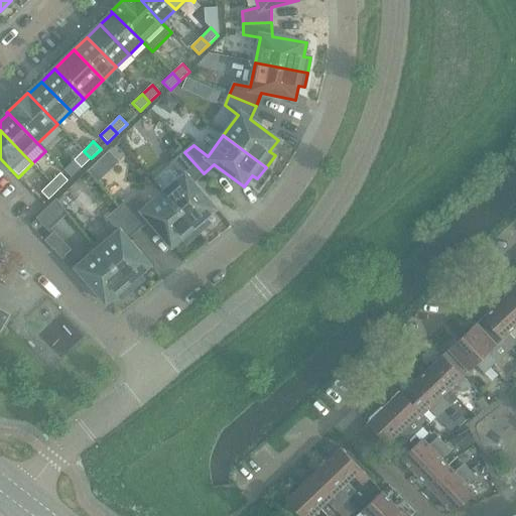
[(82,168),(91,158),(84,151),(74,160),(82,168)]
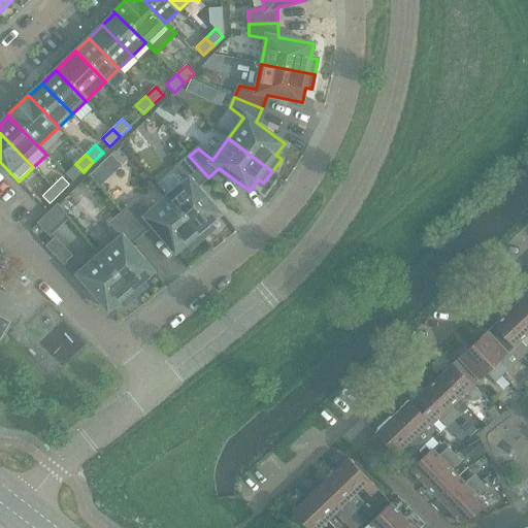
[(221,215),(197,187),(208,177),(189,156),(175,167),(187,180),(167,197),(202,238),(213,229),(209,224),(221,215)]
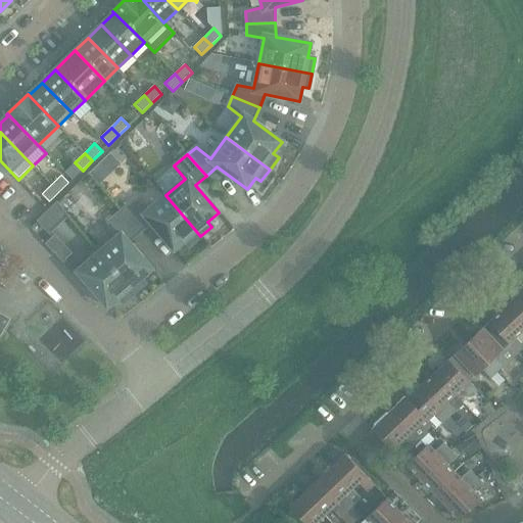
[(59,193),(68,183),(61,176),(51,185),(59,193)]
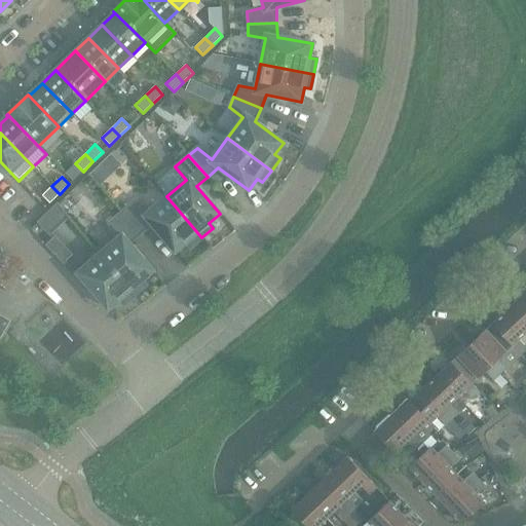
[(49,203),(60,194),(51,186),(42,196),(49,203)]
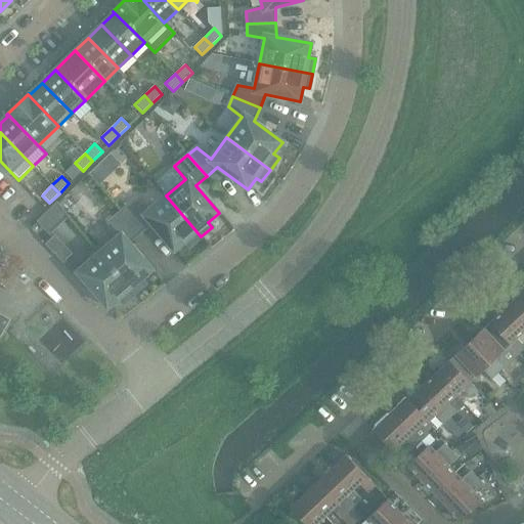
[(201,236),(166,195),(146,213),(135,200),(121,211),(140,233),(151,224),(174,251),(185,242),(189,247),(201,236)]
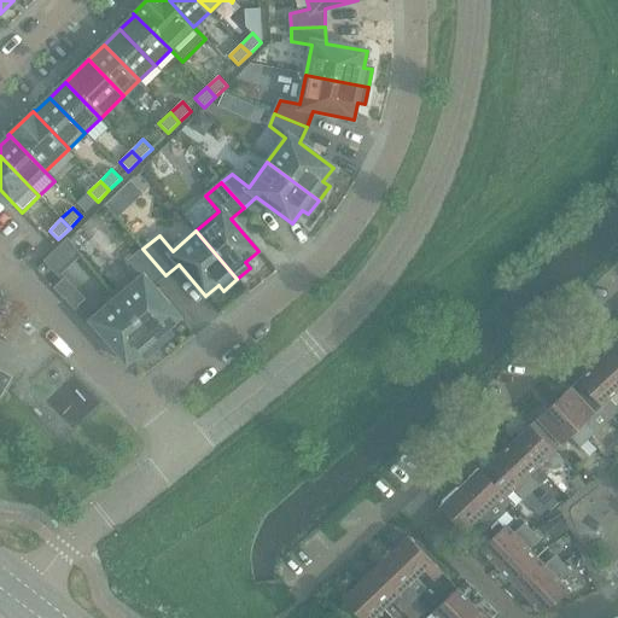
[(59,275),(80,255),(66,242),(45,262),(59,275)]
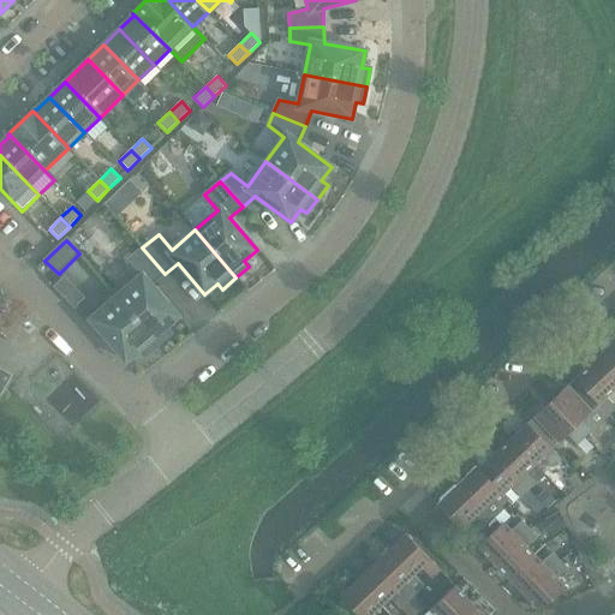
[(179,317),(151,285),(165,274),(142,248),(126,262),(139,278),(117,297),(157,345),(171,334),(166,328),(179,317)]
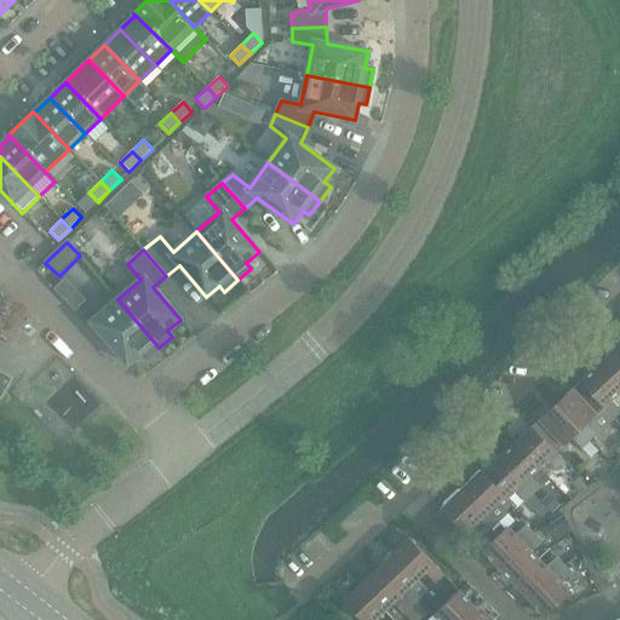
[(159,348),(118,299),(91,322),(127,365),(141,354),(145,360),(159,348)]
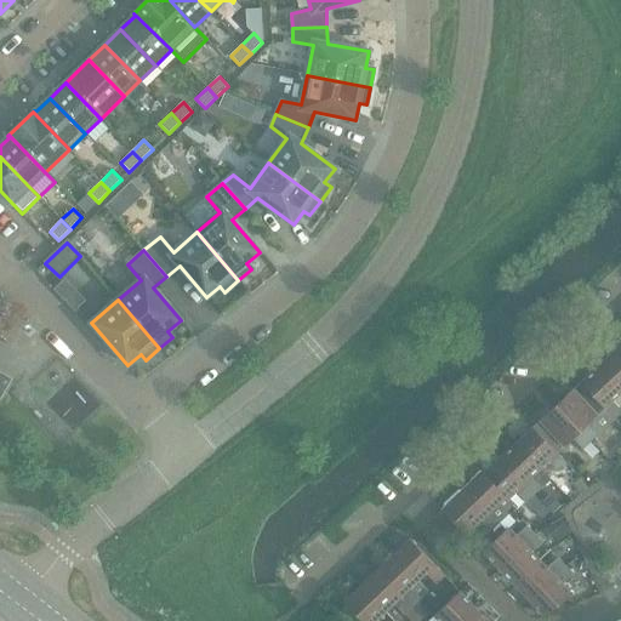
[(620,358),(615,352),(598,366),(620,392),(620,358)]
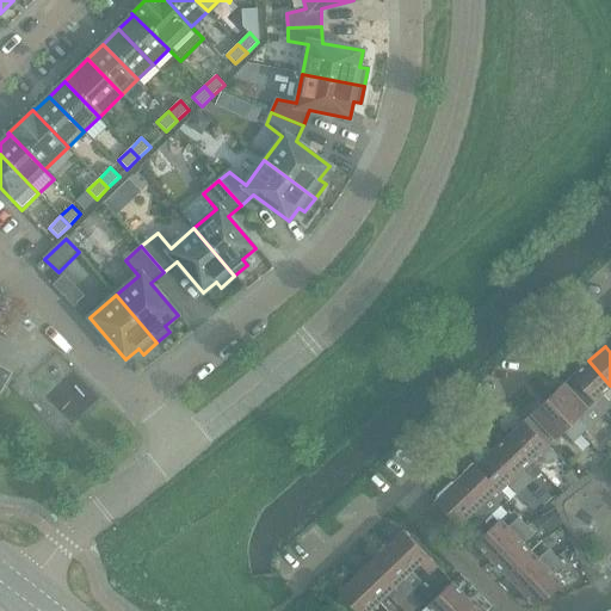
[(610,388),(610,386),(588,360),(572,376),(605,413),(610,407),(610,402),(604,395),(610,388)]
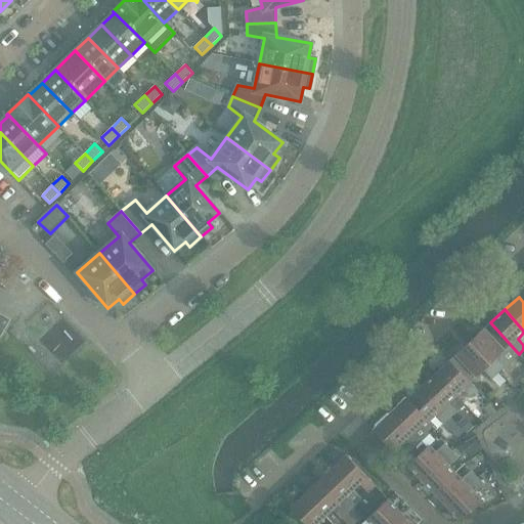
[(519,354),(490,322),(471,343),(499,373),(519,354)]
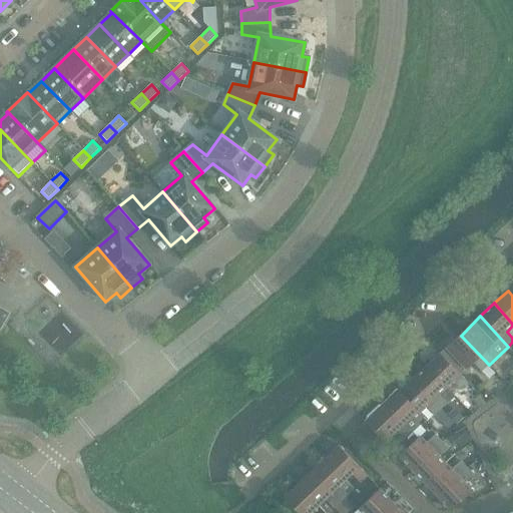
[(489,365),(461,336),(447,349),(441,356),(460,376),(474,363),(482,371),(489,365)]
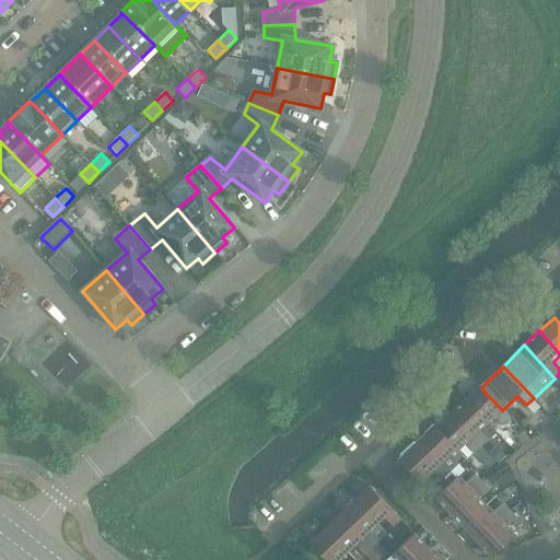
[(502,410),(481,388),(466,403),(489,426),(496,419),(504,428),(512,421),(502,410)]
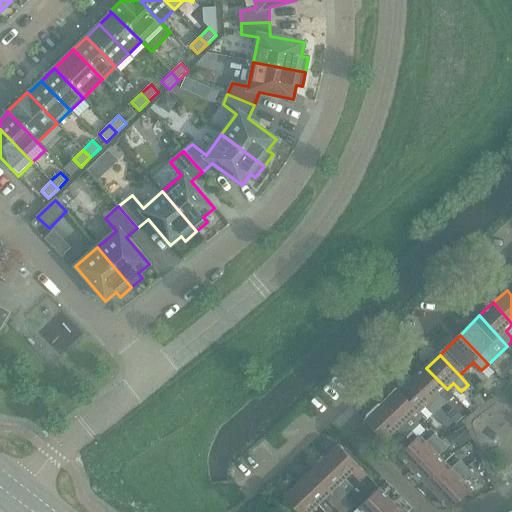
[(447,389),(426,368),(413,380),(442,410),(455,398),(447,389)]
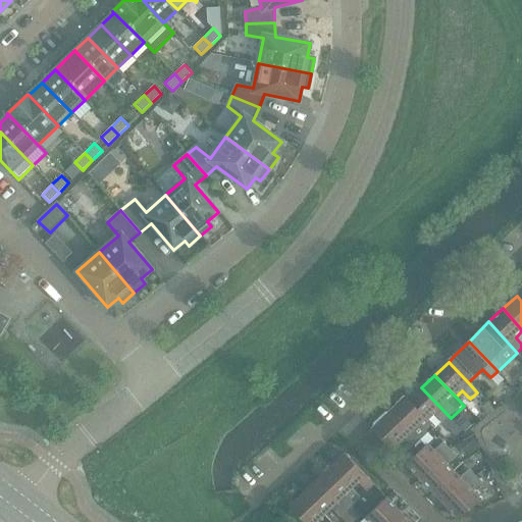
[(451,418),(421,387),(408,400),(428,422),(435,415),(454,434),(460,428),(457,425),(451,418)]
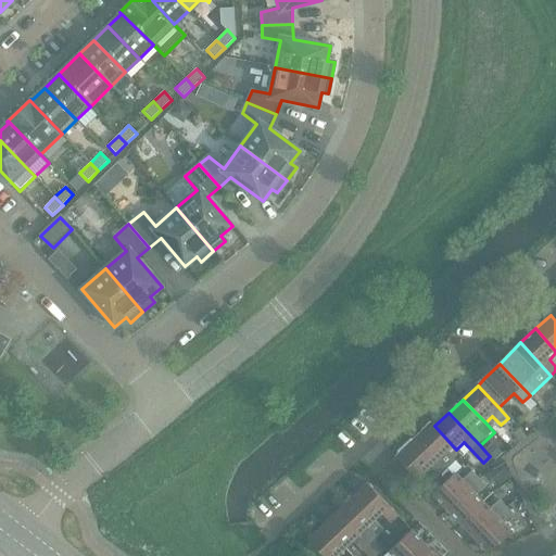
[(456,450),(434,426),(432,424),(418,437),(450,469),(456,463),(453,459),(459,453),(456,450)]
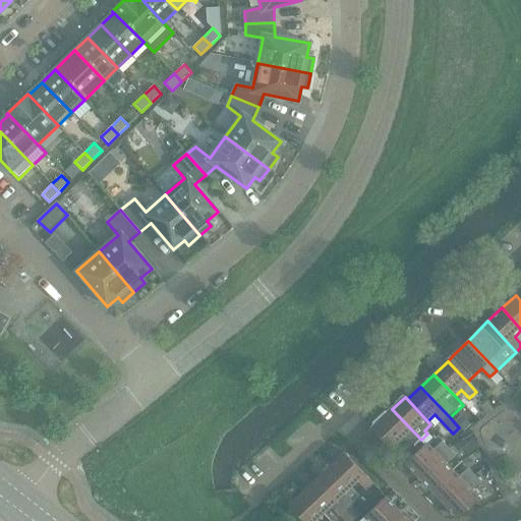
[(421,440),(392,409),(389,412),(386,412),(374,423),(373,425),(371,427),(372,428),(364,436),(379,450),(386,443),(392,450),(406,437),(414,446),(421,440)]
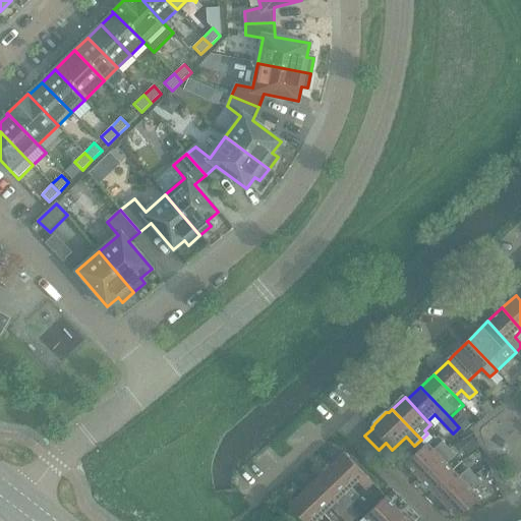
[(420,478),(451,450),(445,443),(436,451),(428,444),(407,464),(420,478)]
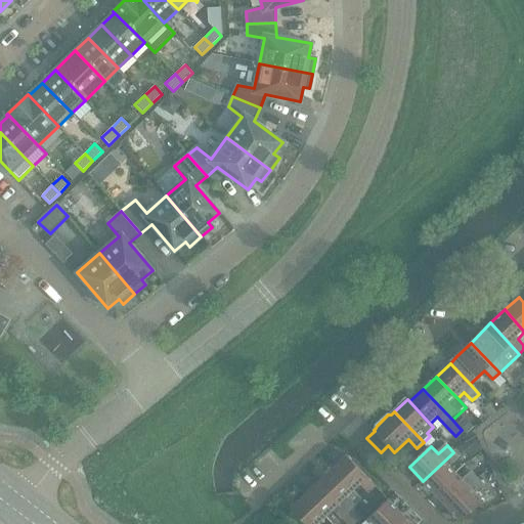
[(457,474),(450,467),(460,459),(453,452),(423,481),(435,494),(457,474)]
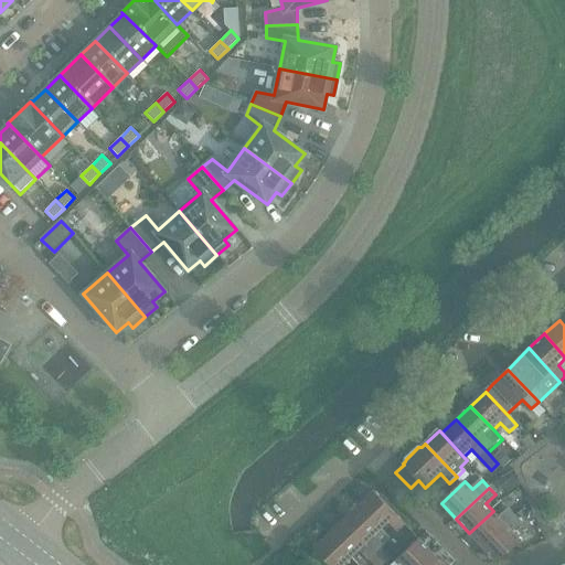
[(405,525),(376,494),(374,492),(359,507),(382,531),(388,523),(397,533),(405,525)]
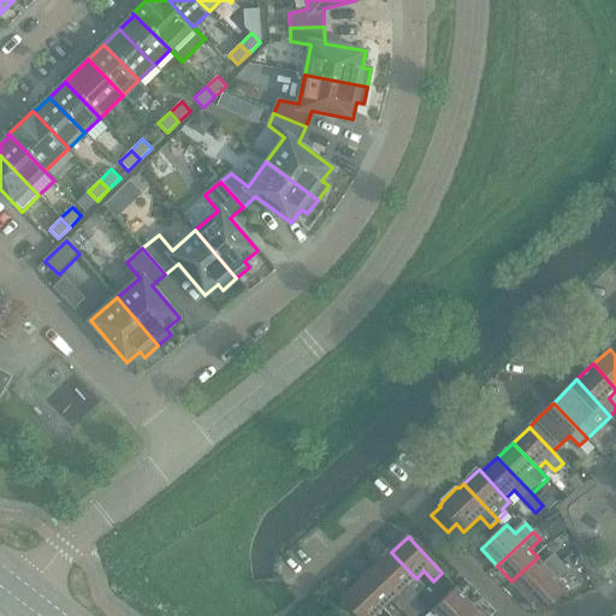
[(526,597),(562,562),(556,555),(555,555),(548,548),(538,557),(511,581),(526,597)]
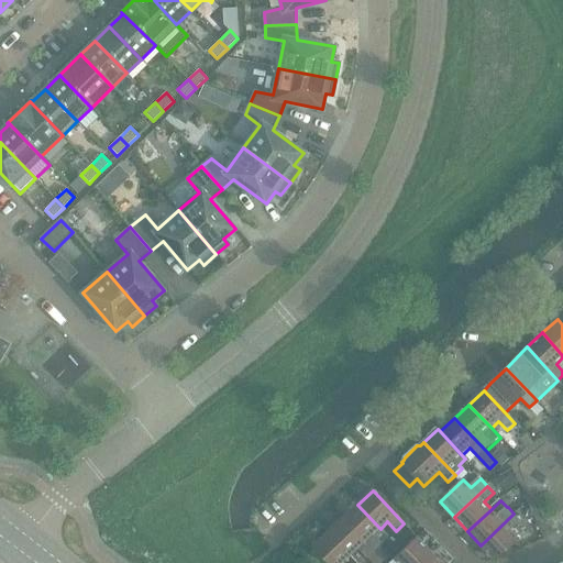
[(373,536),(381,529),(357,505),(343,519),(374,552),(382,545),(373,536)]
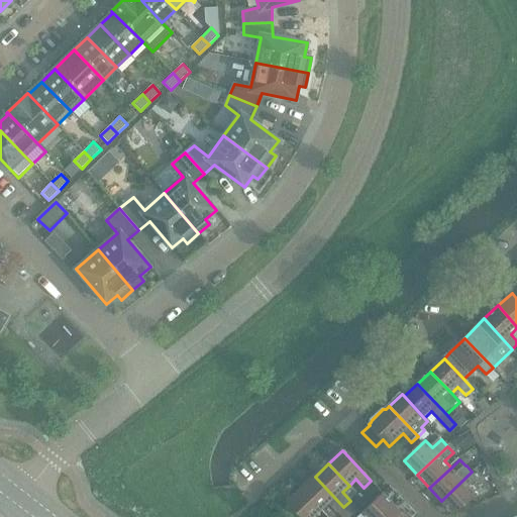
[(477,496),(470,488),(480,479),(472,472),(441,501),(455,516),(477,496)]
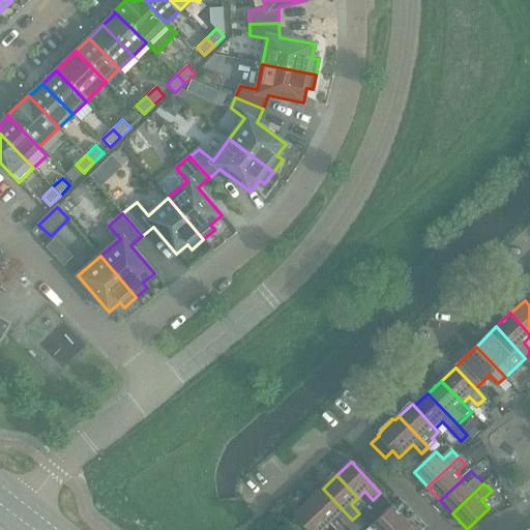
[(352,520),(323,489),(308,502),(329,524),(336,518),(345,526),(352,520)]
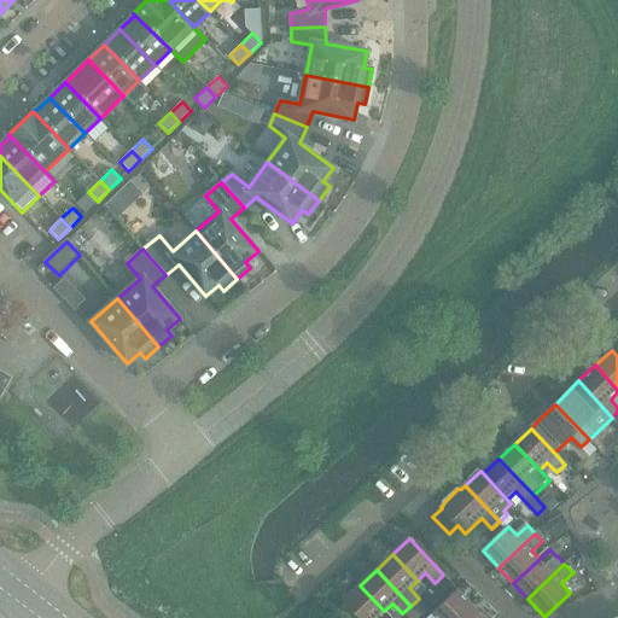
[(377,617),(384,611),(360,586),(344,601),(360,617),(377,617)]
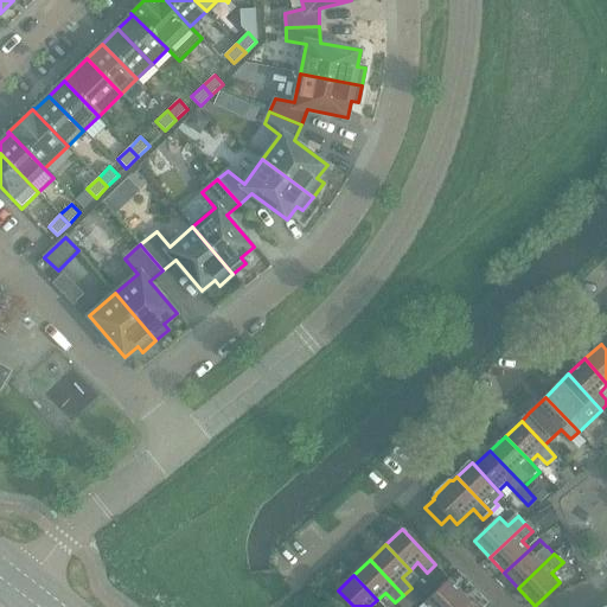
[(452,606),(465,595),(449,580),(426,602),(429,606),(452,606)]
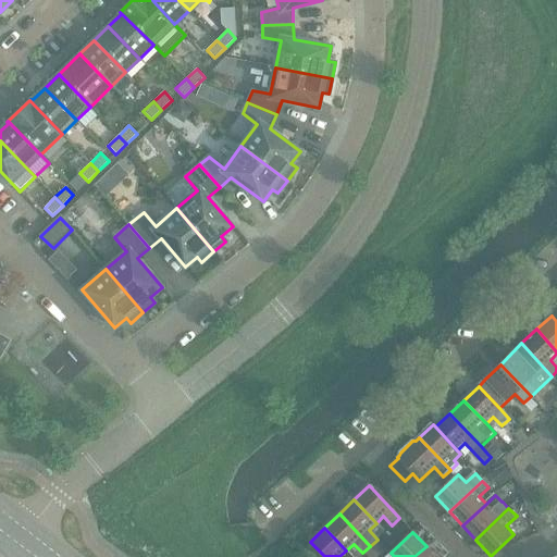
[(435,556),(426,546),(415,556),(435,556)]
